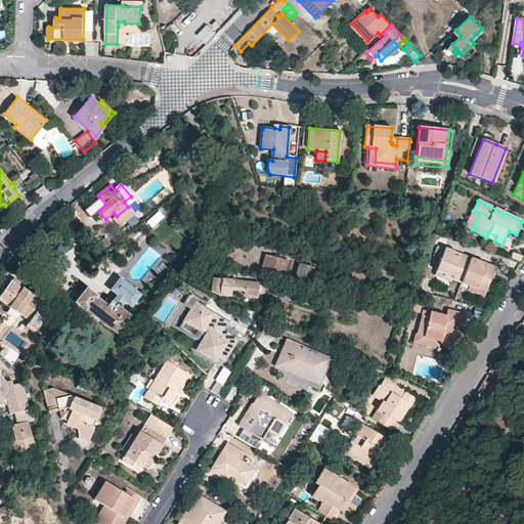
[(479,213),(473,211),(465,227),(472,229),(479,213)]
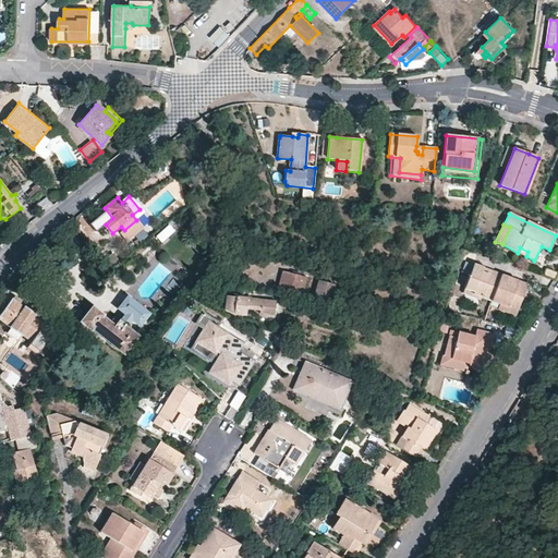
[(102,263),(108,270),(119,262),(113,254),(102,263)]
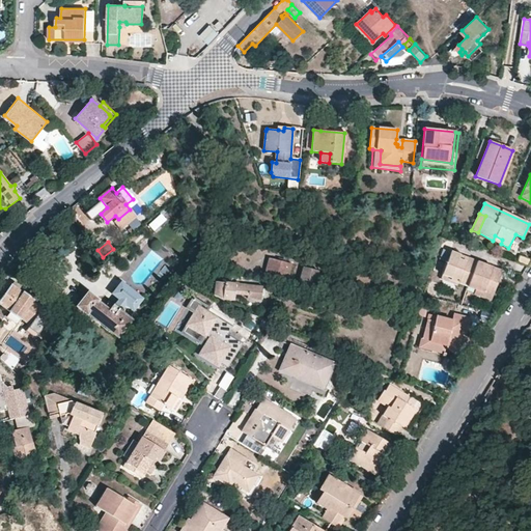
[(467,257),(465,261),(458,259),(460,255),(450,252),(441,275),(449,278),(453,282),(458,283),(475,289),(482,292),(480,298),(491,301),(496,287),(493,284),(495,280),(498,280),(502,271),(467,257)]
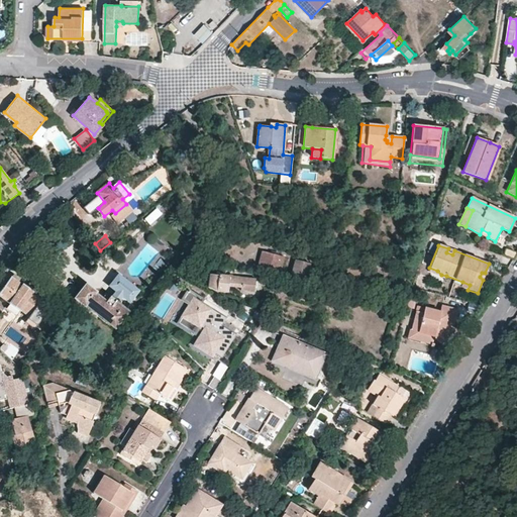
[(513,260),(516,252),(506,248),(504,255),(513,260)]
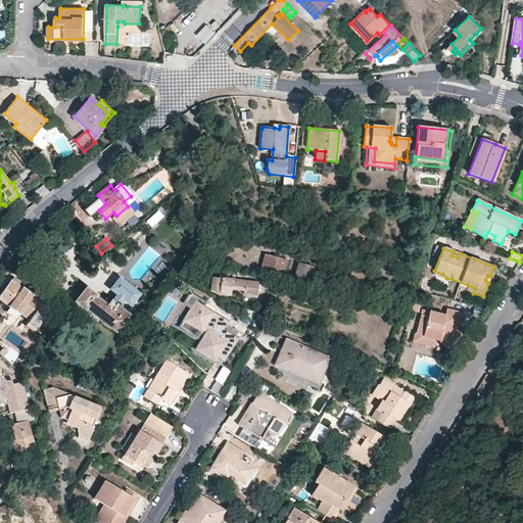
[(288,283),(294,262),(265,254),(260,270),(283,275),(281,281),(288,283)]
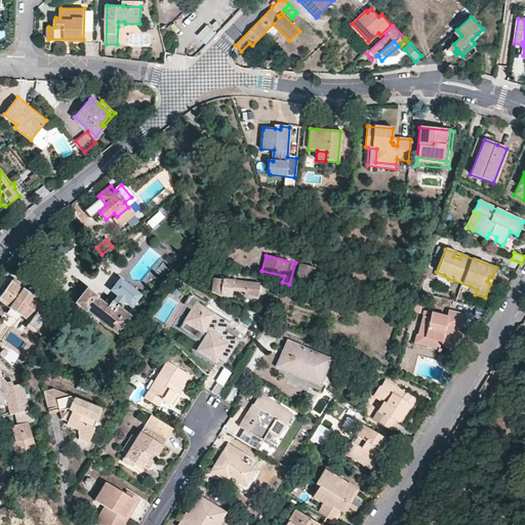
[(300,261),(295,276),(311,281),(316,267),(300,261)]
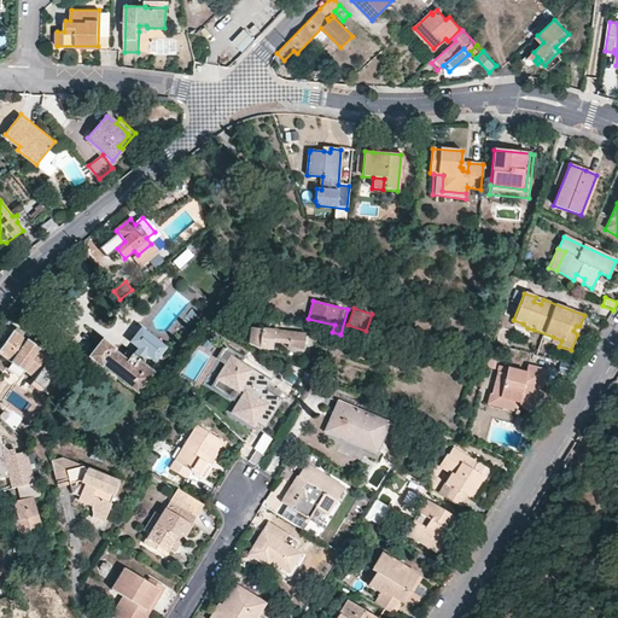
[(513,320),(512,325),(532,332),(534,330),(528,328),(523,324),(513,320)]
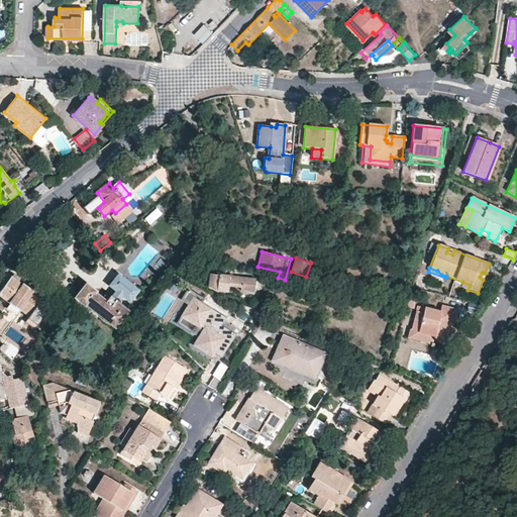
[(216,291),(227,292),(227,286),(240,287),(240,290),(253,292),(255,280),(209,275),(209,287),(216,291)]
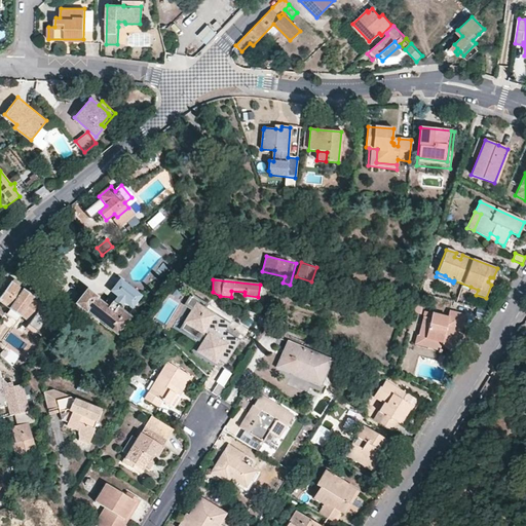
[(0,299),(0,301),(8,308),(21,316),(30,323),(42,304),(34,298),(33,297),(23,290),(22,290),(12,283),(0,299)]
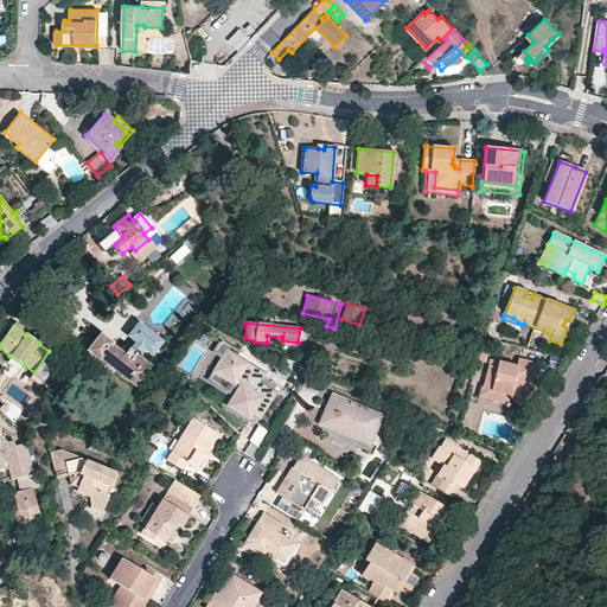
[(160,345),(140,327),(132,337),(139,343),(144,346),(152,353),(160,345)]
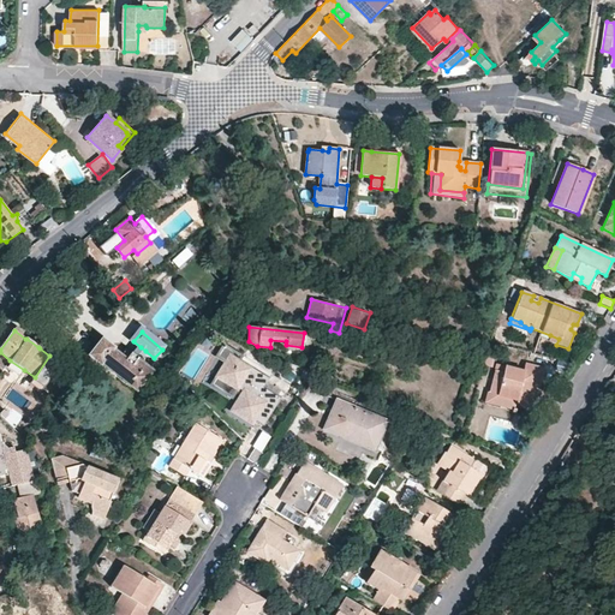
[(102,340),(99,338),(87,353),(89,356),(102,340)]
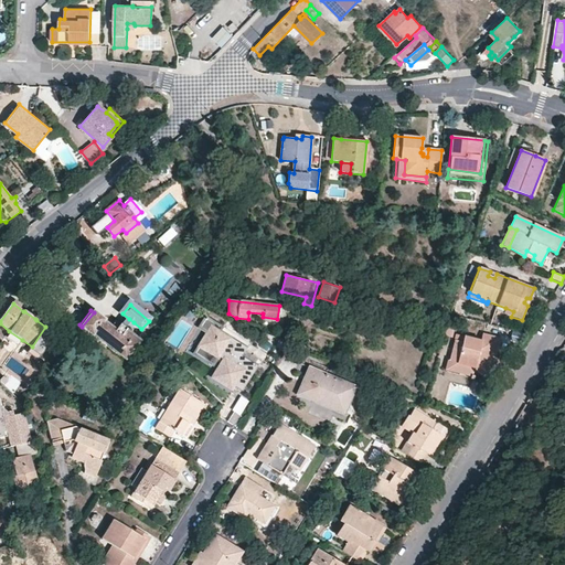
[(98,338),(108,345),(126,359),(132,350),(138,342),(139,341),(127,330),(128,330),(123,326),(120,323),(119,324),(116,321),(110,327),(104,321),(105,320),(95,312),(94,312),(82,327),(91,334),(93,333),(98,338)]
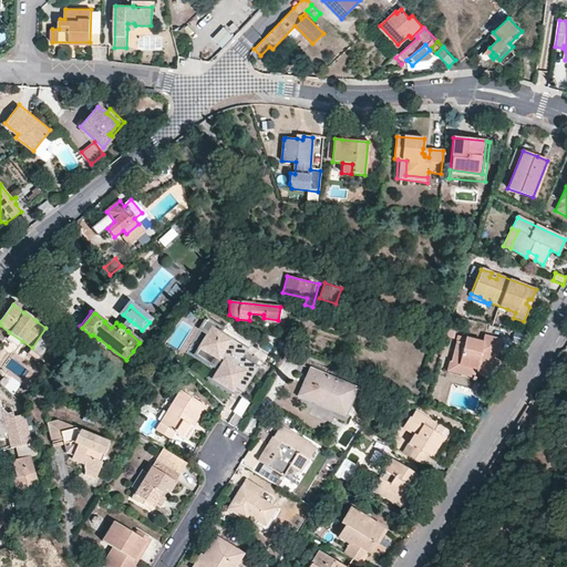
[(134,323),(130,320),(123,327),(129,331),(134,323)]
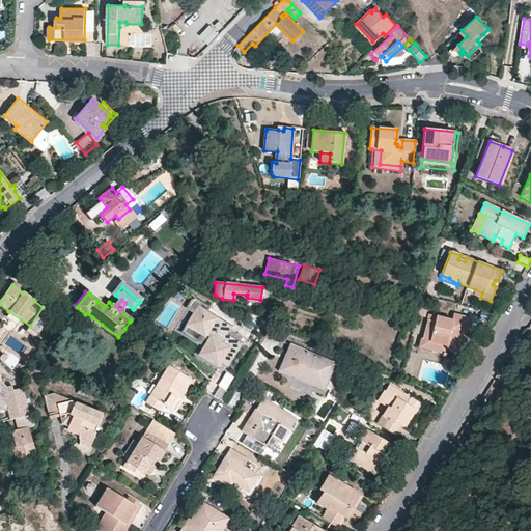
[(210,309),(194,300),(189,309),(196,313),(197,312),(191,309),(195,302),(208,310),(206,312),(208,312),(210,309)]
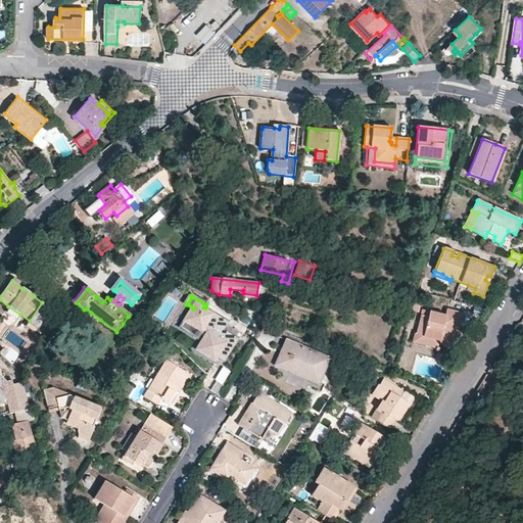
[(228,324),(214,315),(215,314),(205,307),(203,307),(205,305),(192,297),(188,304),(194,307),(193,308),(186,321),(187,322),(183,328),(198,337),(202,331),(203,332),(204,330),(210,334),(199,351),(217,362),(220,358),(221,357),(225,360),(237,340),(223,332),(228,324)]
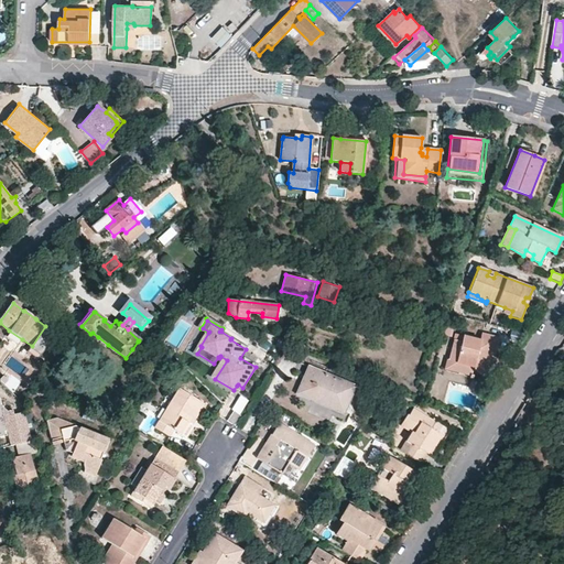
[(454,340),(448,361),(473,367),(472,370),(484,373),(489,353),(495,354),(498,338),(481,334),(480,340),(463,336),(461,342),(454,340)]
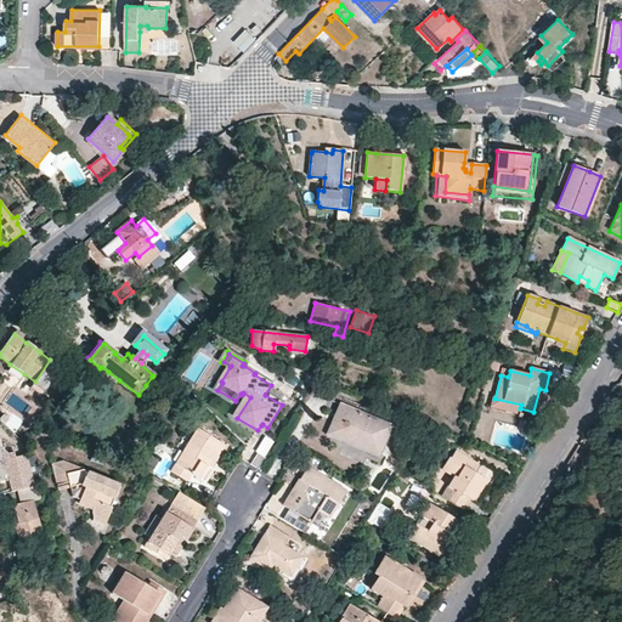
[(273,384),(255,373),(254,374),(271,385),(265,395),(282,405),(267,428),(263,424),(261,425),(269,429),(283,405),(267,394),(273,384)]
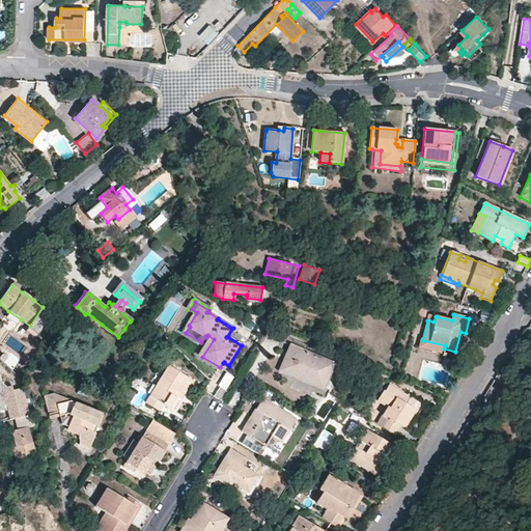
[(202,344),(206,337),(205,336),(201,342),(186,333),(190,327),(189,326),(184,334),(202,344)]
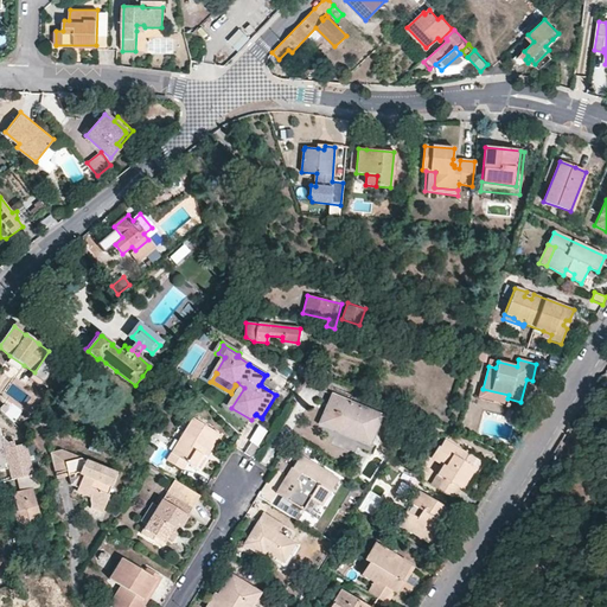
[(483,389),(480,398),(505,404),(508,398),(509,395),(483,389)]
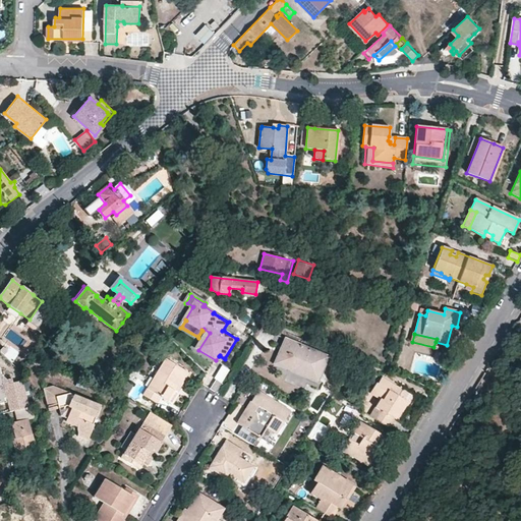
[(285,339),(282,346),(292,349),(295,343),(285,339)]
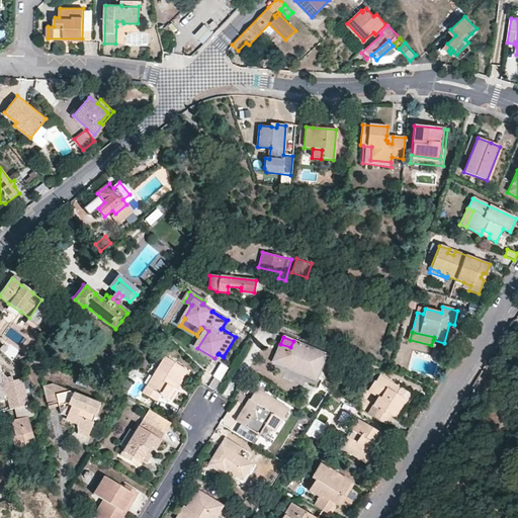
[(317,378),(326,354),(298,343),(293,341),(290,347),(280,344),(272,362),(308,376),(307,382),(318,387),(321,380),(317,378)]
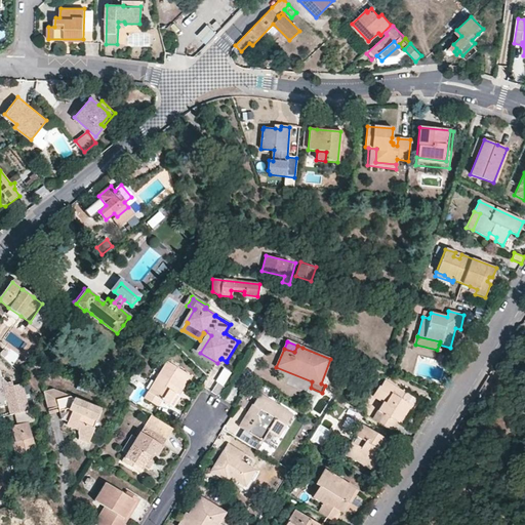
[(241,355),(236,352),(232,357),(238,361),(241,355)]
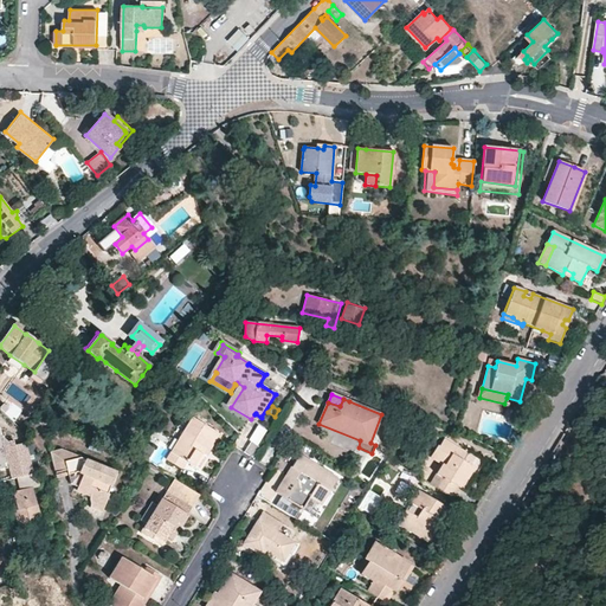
[(205,456),(200,452),(213,430),(192,417),(166,459),(181,469),(186,462),(197,469),(205,456)]
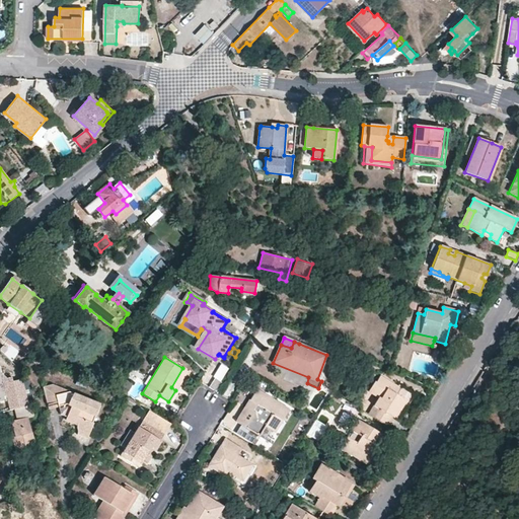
[(221,381),(228,366),(220,362),(213,377),(221,381)]
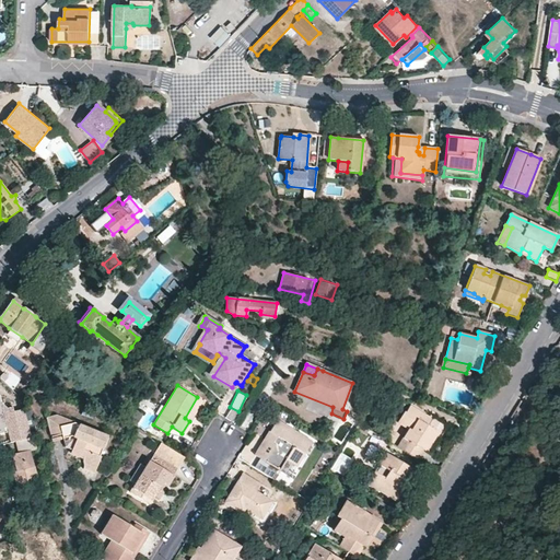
[(0,434),(6,433),(4,429),(7,428),(10,443),(16,442),(20,453),(30,451),(41,448),(37,436),(31,438),(24,409),(13,412),(12,407),(8,408),(1,404),(0,397),(0,434)]
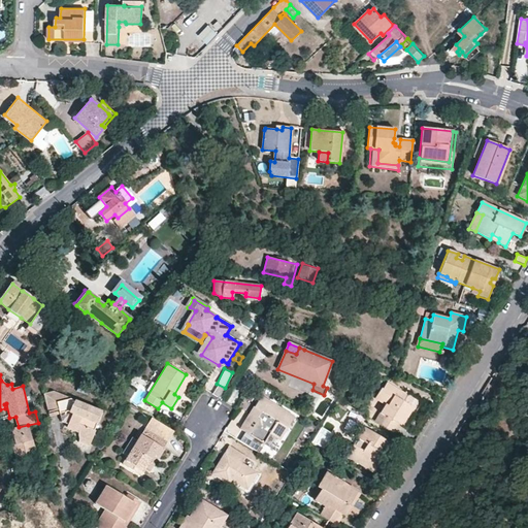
[(191,377),(186,374),(174,394),(178,397),(191,377)]
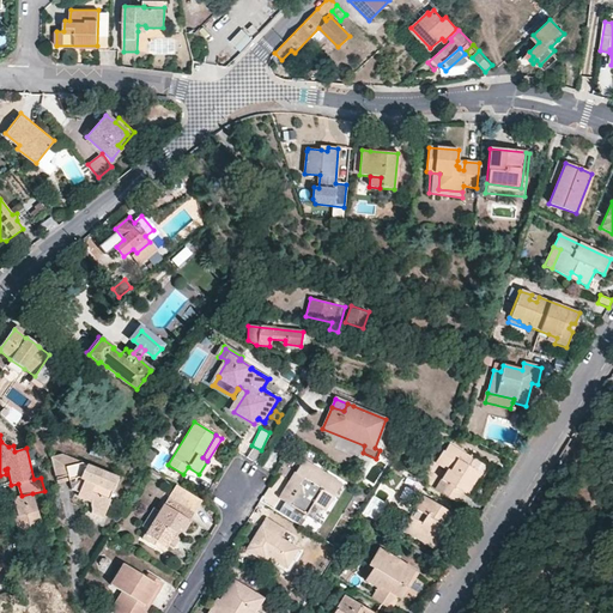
[(442,451),(435,462),(448,471),(435,490),(460,504),(466,495),(463,493),(469,484),(472,485),(485,463),(474,456),(472,459),(469,456),(448,444),(443,451),(442,451)]
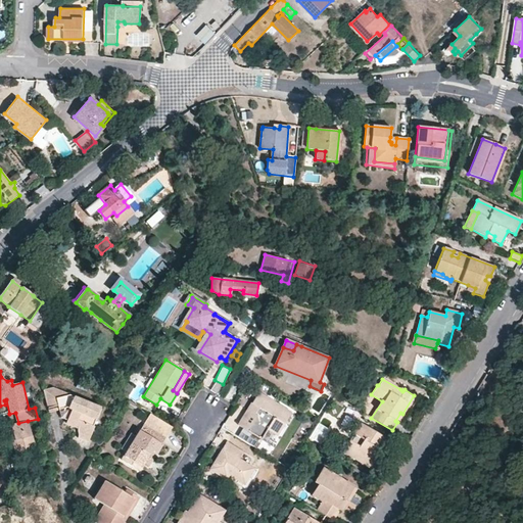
[(125,389),(130,393),(133,386),(128,383),(125,389)]
